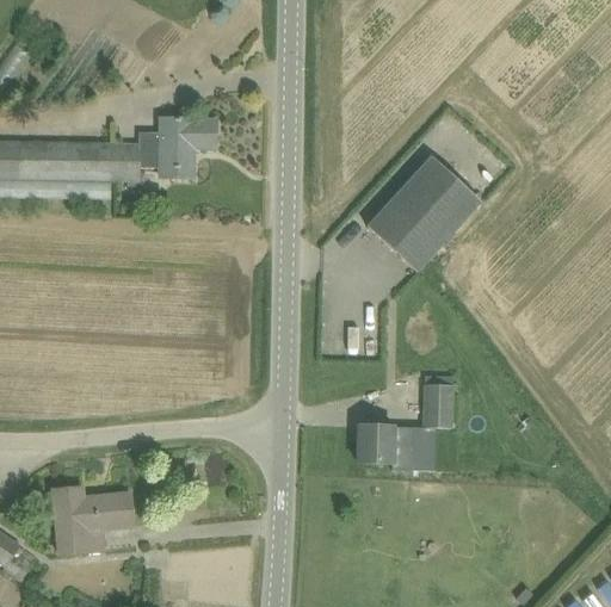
[(139,131),(140,142),(140,167),(172,168),(172,177),(193,177),(195,143),(202,143),(202,147),(216,147),(217,118),(162,118),(162,130),(139,131)]
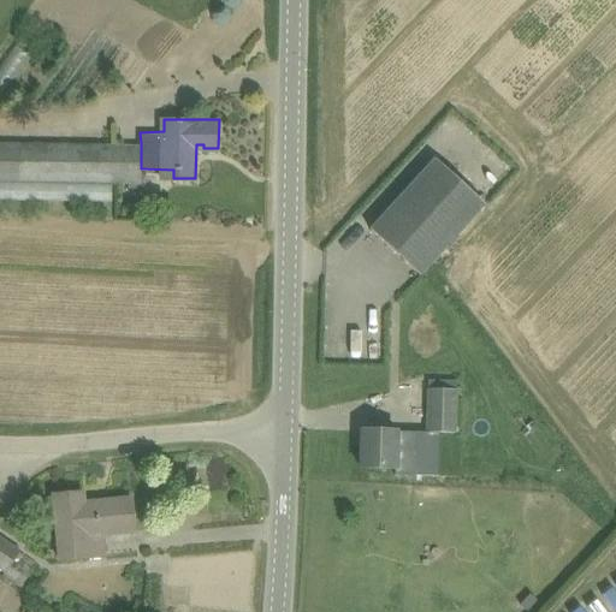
[(0,140),(0,196),(112,200),(112,198),(112,180),(140,180),(141,168),(141,143),(0,140)]
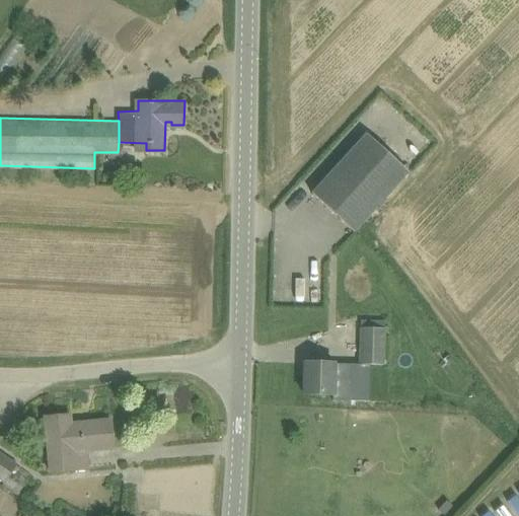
[(312,191),(354,229),(409,169),(367,131),(312,191)]
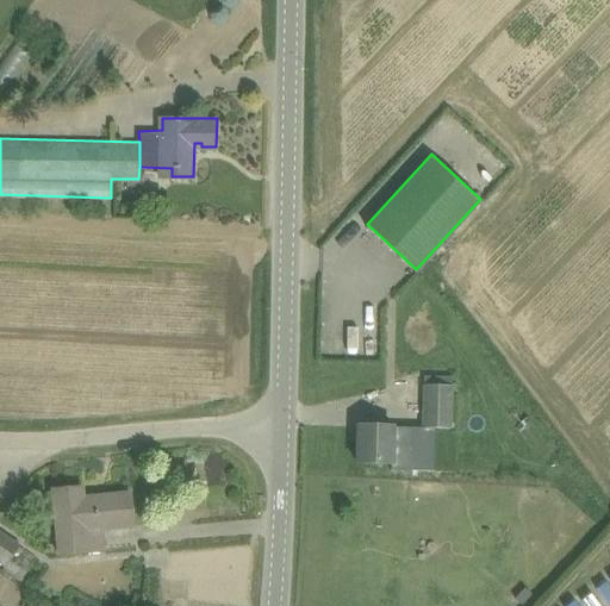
[(423,422),(452,423),(453,381),(424,380),(423,422)]
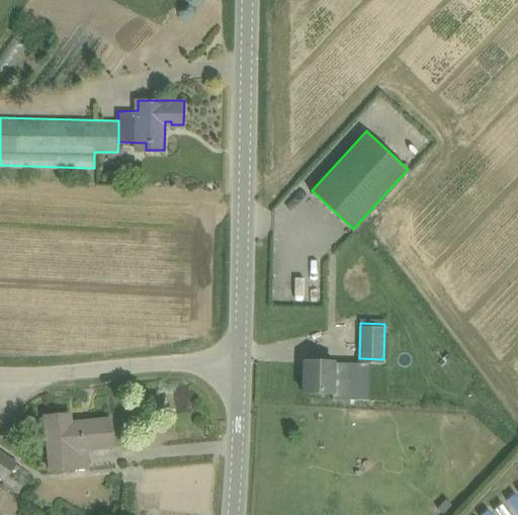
[(334,360),(305,359),(304,392),(334,392),(334,375),(350,375),(351,361),(334,361),(334,360)]
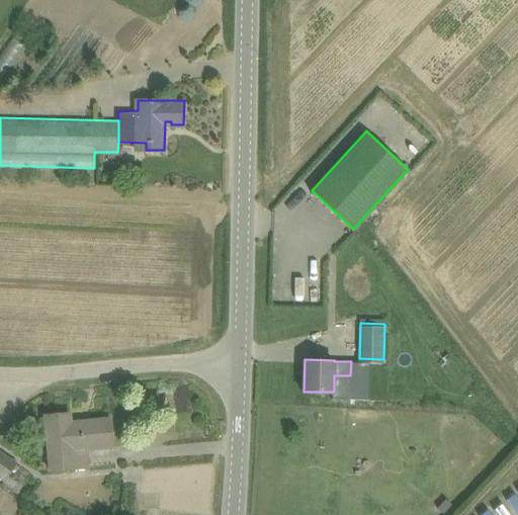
[(87,446),(113,445),(110,417),(71,421),(70,412),(45,414),(51,469),(74,468),(89,467),(87,446)]
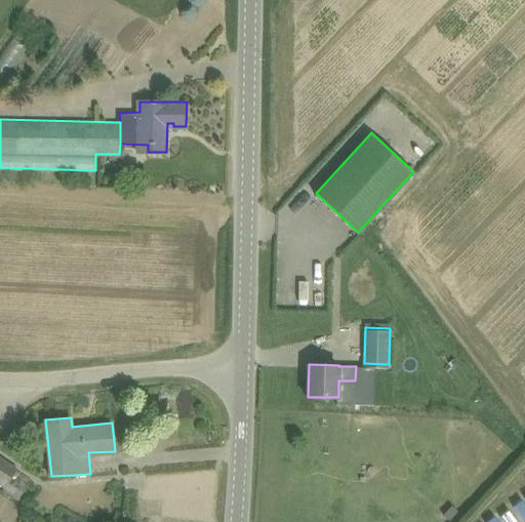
[(16,467),(0,454),(0,482),(4,485),(16,467)]
